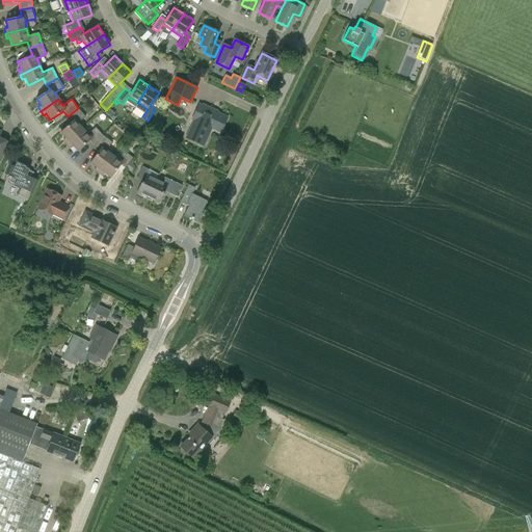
[(212,130),(220,134),(229,117),(218,112),(218,111),(203,103),(202,105),(198,103),(190,120),(192,121),(184,138),(204,148),(212,130)]
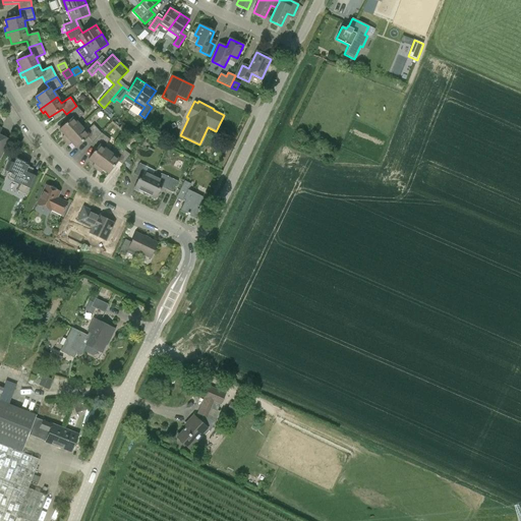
[(65,141),(80,126),(76,121),(83,114),(76,106),(66,114),(70,119),(59,130),(64,135),(62,137),(65,141)]
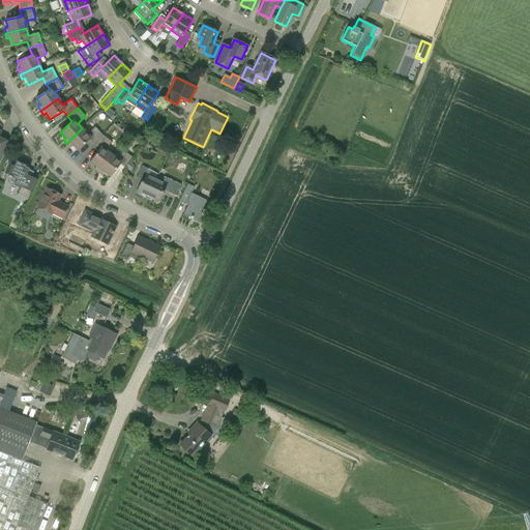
[(82,128),(66,144),(70,147),(72,145),(78,151),(89,140),(94,145),(102,136),(95,127),(87,135),(82,128)]
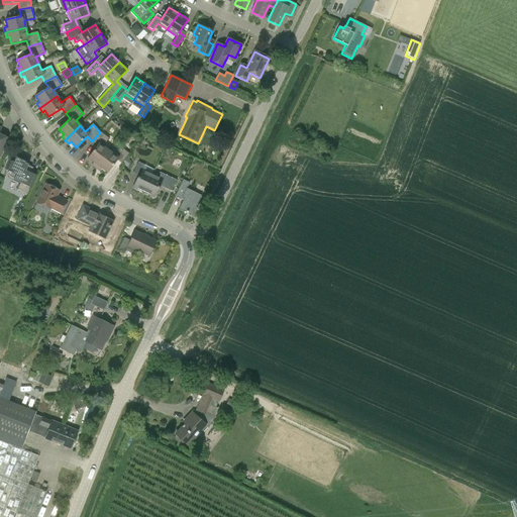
[(96,168),(108,150),(103,146),(109,138),(100,132),(92,141),(97,145),(88,159),(93,163),(92,165),(96,168)]
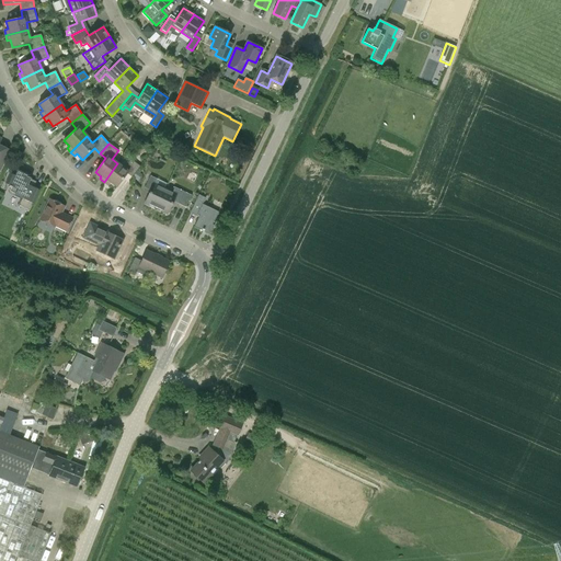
[(132,178),(133,176),(137,171),(140,167),(130,160),(124,169),(117,163),(104,182),(109,185),(111,183),(116,187),(127,174),(132,178)]
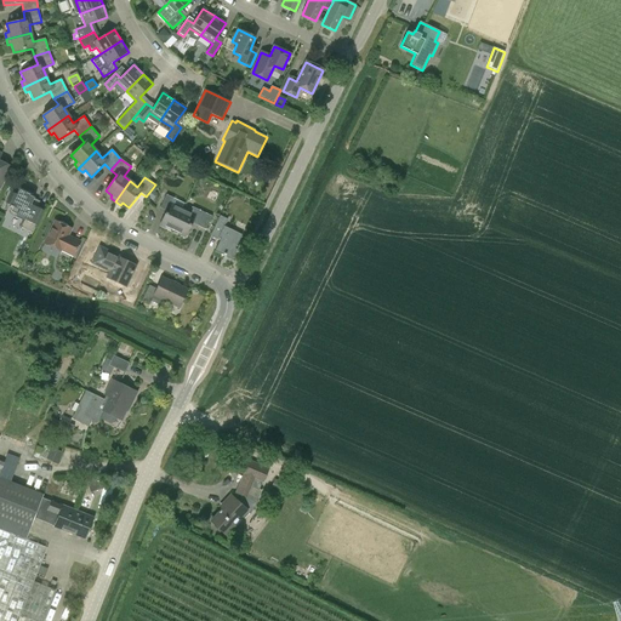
[(16,216),(24,221),(21,228),(33,233),(44,211),(36,208),(38,205),(33,203),(35,199),(32,197),(34,193),(28,191),(21,187),(17,195),(12,193),(6,204),(11,206),(10,208),(12,210),(12,209),(18,211),(16,216)]
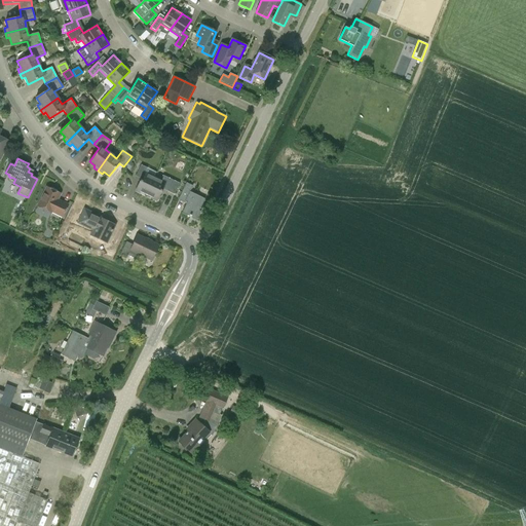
[(128,160),(124,165),(128,170),(133,164),(128,160)]
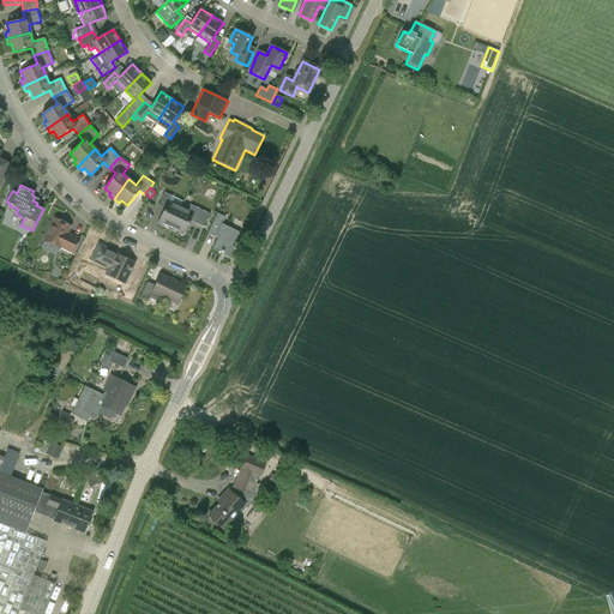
[(158,206),(164,209),(158,223),(170,229),(181,206),(169,202),(172,197),(164,193),(158,206)]
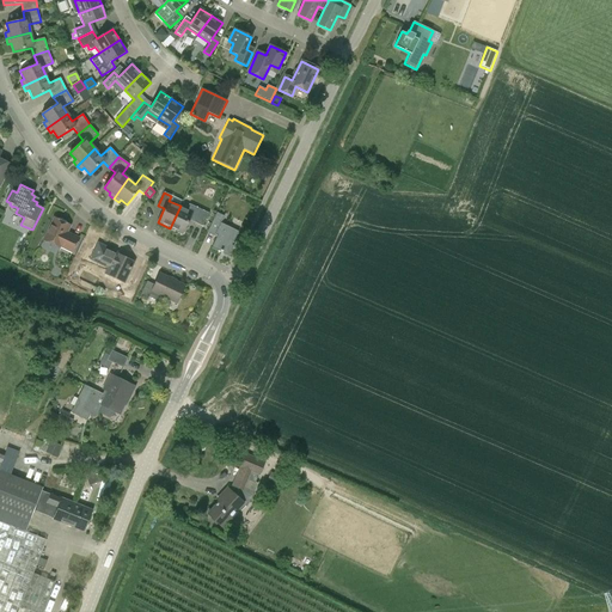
[(189,204),(187,209),(181,206),(170,228),(182,234),(189,220),(203,226),(209,214),(189,204)]
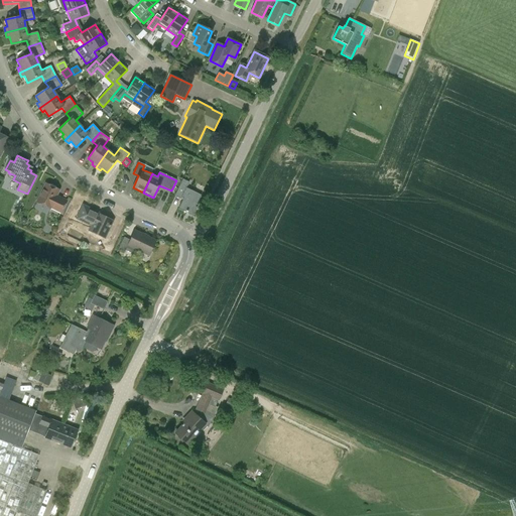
[(175,194),(181,197),(180,198),(183,199),(178,210),(185,213),(185,212),(192,215),(198,205),(197,205),(201,196),(186,188),(188,182),(182,179),(175,194)]
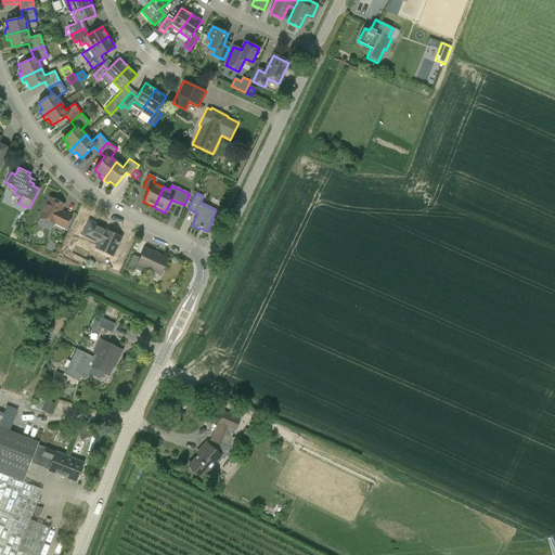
[(65,229),(72,217),(61,211),(63,205),(49,197),(39,218),(54,224),(54,223),(65,229)]
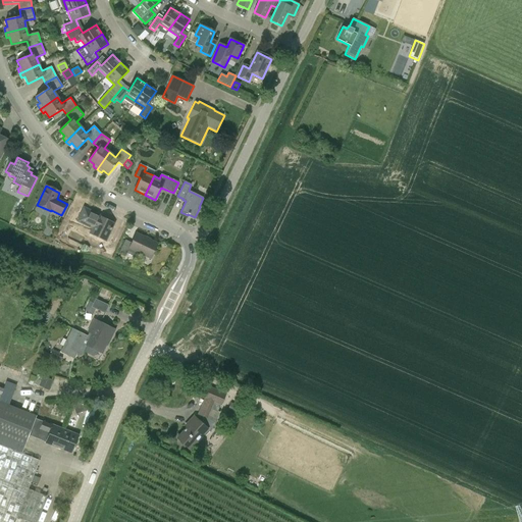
[(106,241),(114,223),(99,216),(99,215),(84,208),(77,221),(92,228),(90,233),(106,241)]
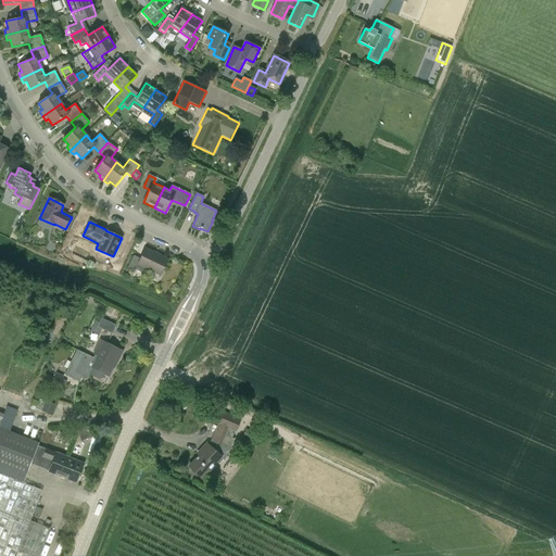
[(146,249),(140,260),(134,256),(126,270),(134,274),(136,270),(143,275),(146,269),(161,276),(168,260),(146,249)]
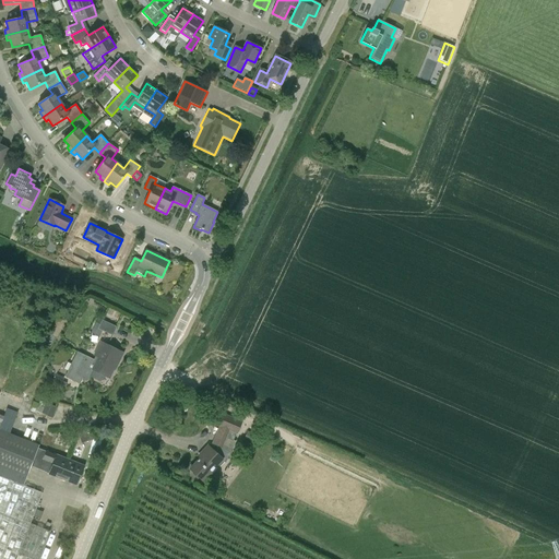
[(117,328),(102,320),(99,324),(96,322),(91,333),(99,336),(102,331),(113,336),(117,328)]
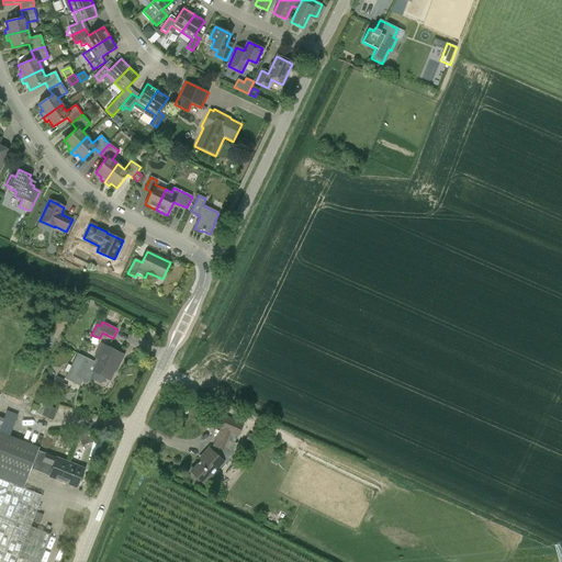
[(94,362),(97,364),(93,372),(110,380),(115,368),(117,369),(124,356),(101,345),(94,358),(96,359),(94,362)]
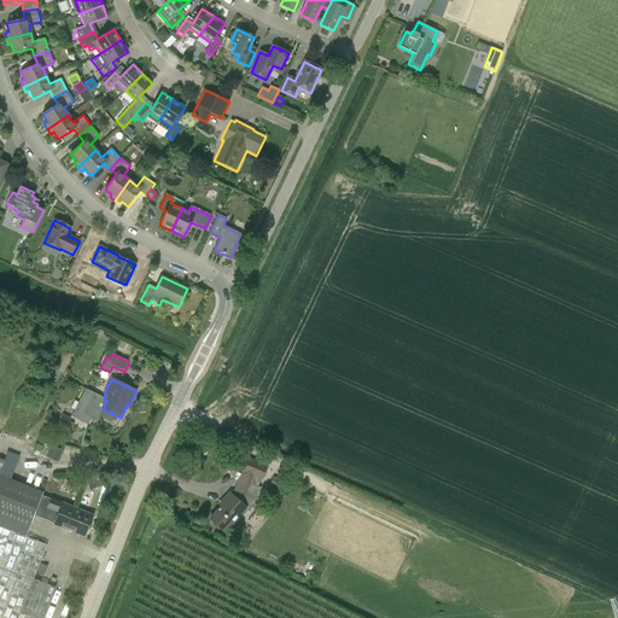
[(104,398),(85,390),(71,417),(86,424),(89,418),(97,421),(103,409),(106,401),(104,398)]
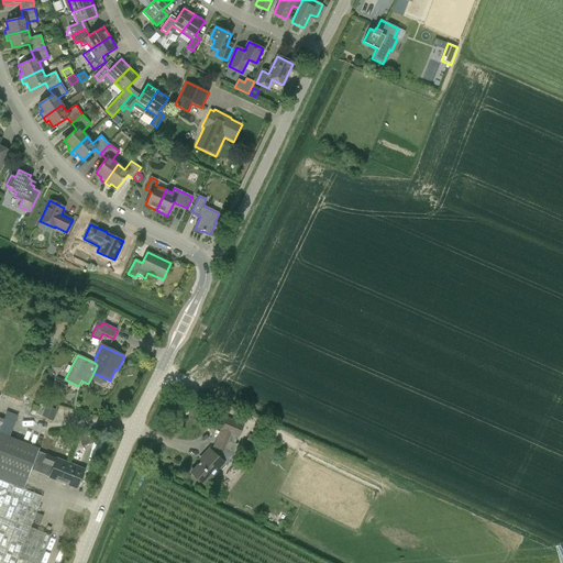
[(54,384),(61,387),(63,384),(64,381),(57,377),(54,384)]
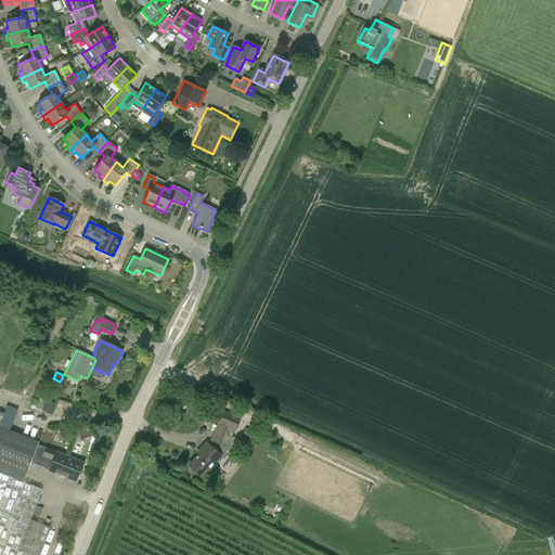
[(52,411),(53,402),(38,401),(37,410),(52,411)]
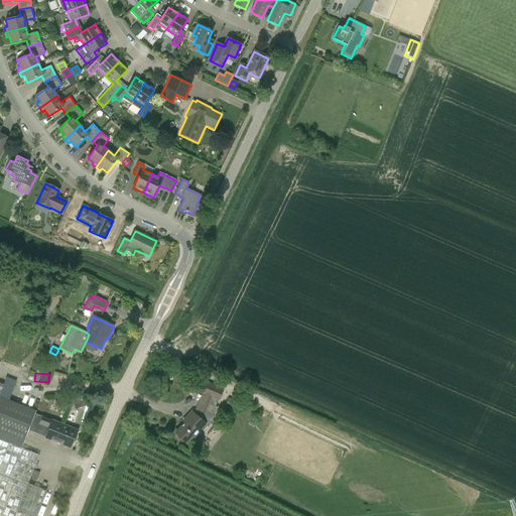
[(36,411),(9,400),(15,381),(6,378),(3,385),(0,383),(0,515),(15,515),(17,512),(27,515),(36,515),(46,491),(28,484),(31,477),(31,476),(39,456),(22,448),(28,431),(44,437),(44,438),(71,448),(78,430),(51,420),(35,414),(36,411)]
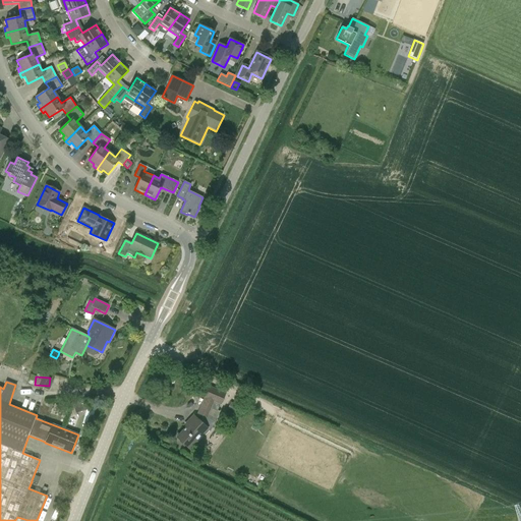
[(195,417),(210,430),(214,426),(217,418),(220,412),(217,411),(220,405),(221,405),(226,393),(199,383),(194,395),(204,398),(195,417)]
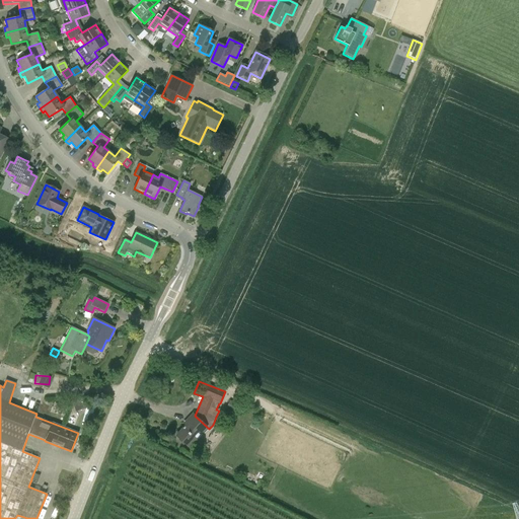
[(233,411),(236,403),(230,400),(226,408),(233,411)]
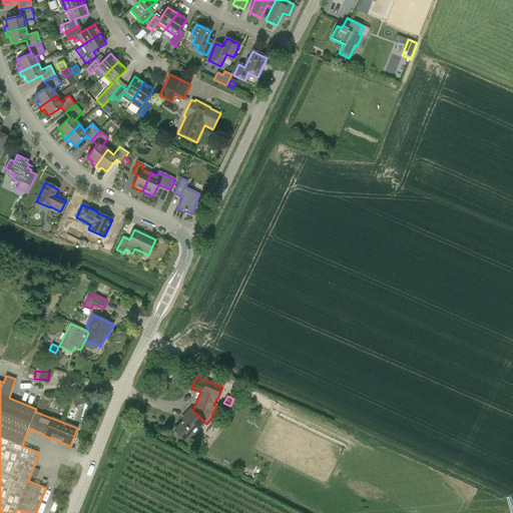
[(193,434),(199,427),(201,428),(206,424),(192,411),(190,410),(181,419),(183,421),(173,431),(187,444),(195,436),(193,434)]
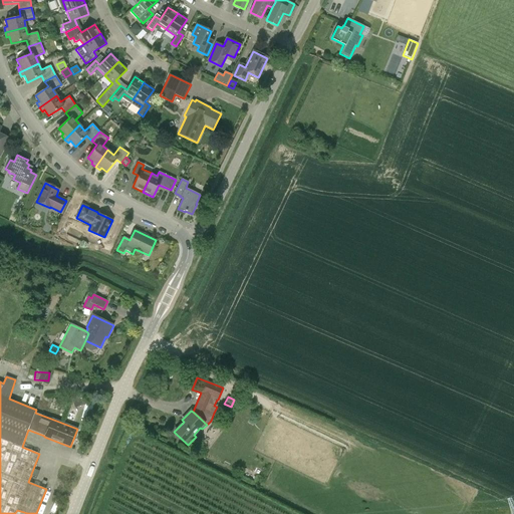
[(39,471),(33,468),(31,474),(31,475),(37,477),(39,471)]
